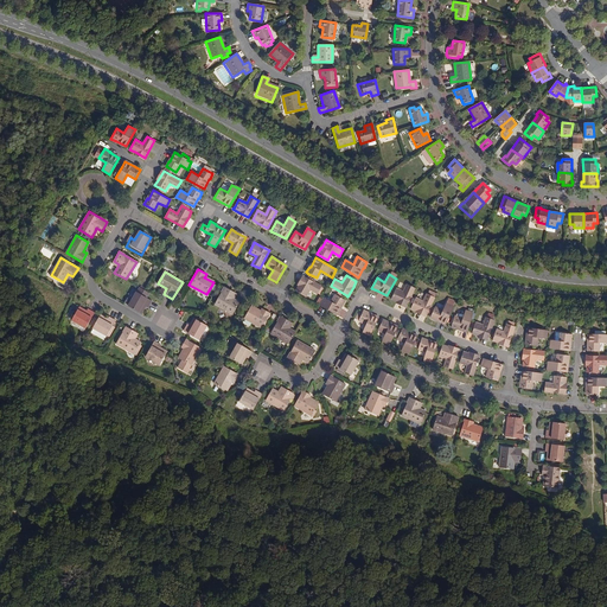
[(321,286),(304,276),(299,286),(295,291),(306,296),(310,289),(318,293),(321,286)]
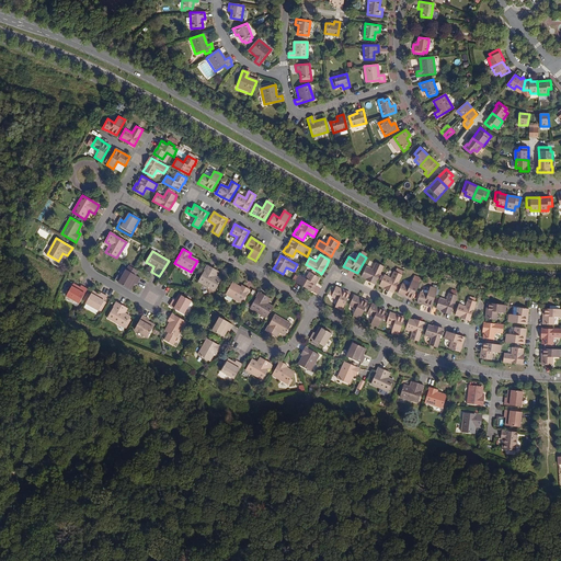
[(367,278),(376,283),(377,281),(384,266),(377,263),(374,270),(366,266),(362,276),(367,278)]
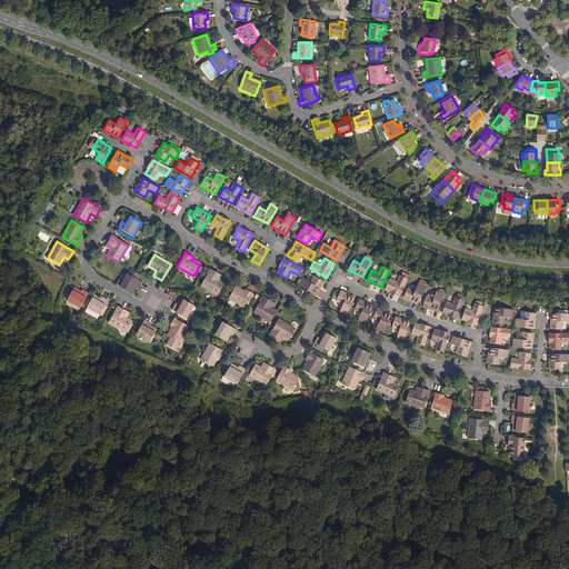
[(201,286),(218,296),(225,285),(219,281),(217,279),(219,275),(210,270),(208,275),(207,275),(201,286)]
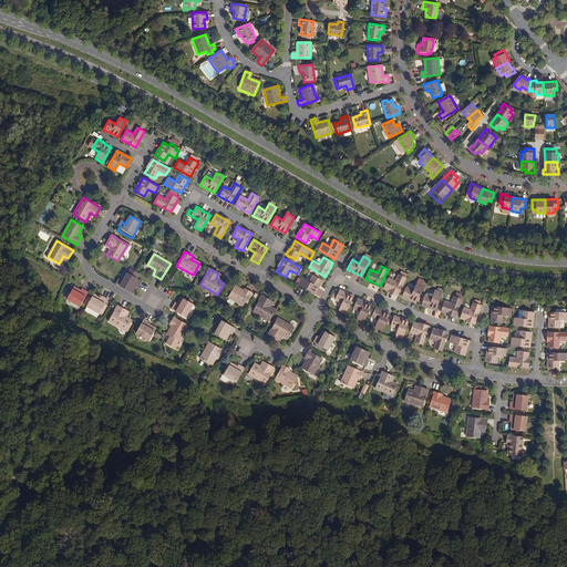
[(134,285),(136,286),(137,287),(142,280),(127,272),(120,286),(130,291),(134,285)]
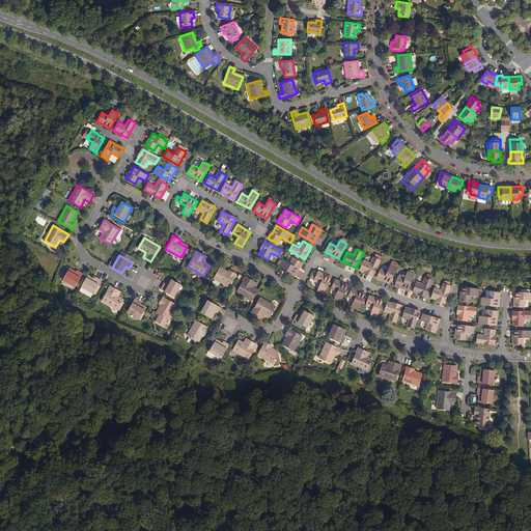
[(364,260),(360,268),(359,270),(373,276),(381,259),(373,256),(370,263),(364,260)]
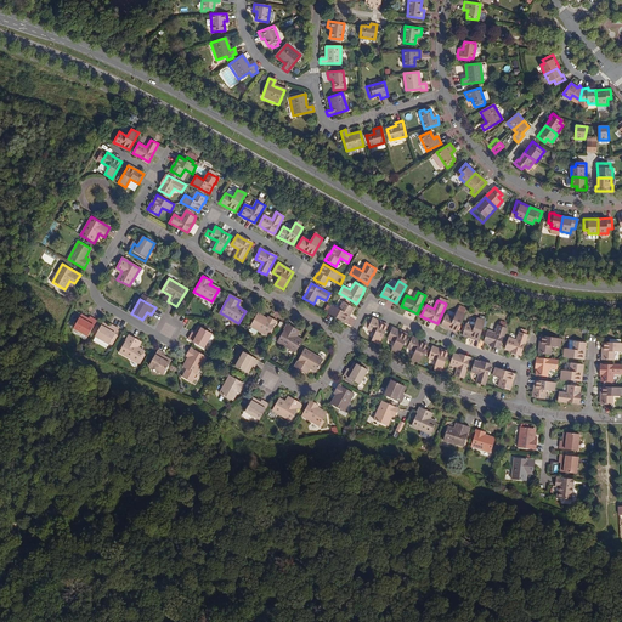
[(332,305),(328,312),(345,322),(350,312),(351,314),(354,307),(344,301),(339,309),(332,305)]
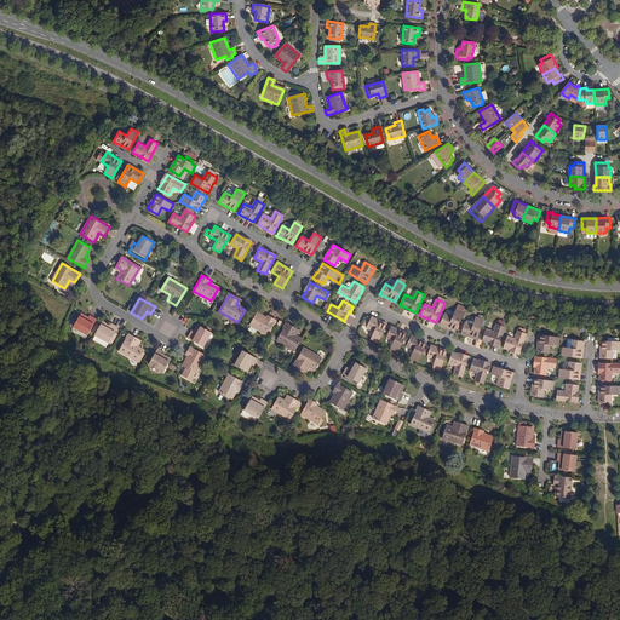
[(445,314),(441,322),(440,323),(446,327),(446,326),(455,331),(457,328),(464,313),(457,309),(453,317),(445,314)]
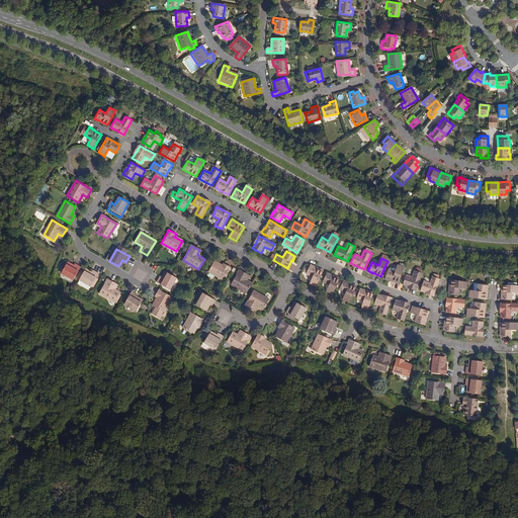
[(228,278),(231,274),(228,272),(229,270),(231,267),(224,263),(223,265),(222,266),(213,262),(213,263),(212,263),(208,271),(223,280),(225,277),(228,278)]
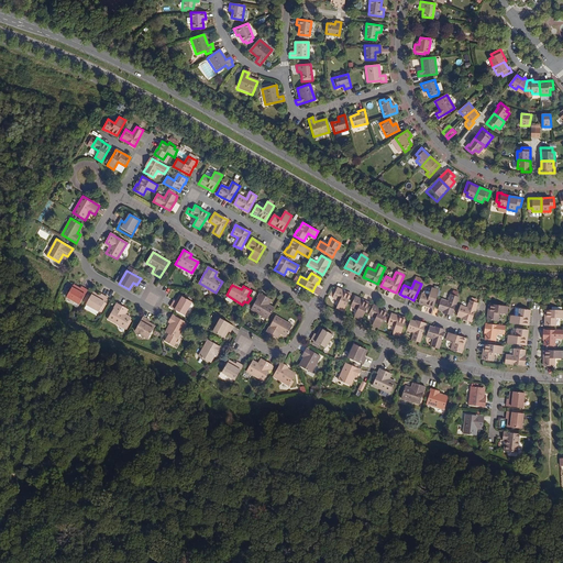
[(80,287),(79,289),(78,291),(72,287),(66,297),(79,305),(88,291),(80,287)]
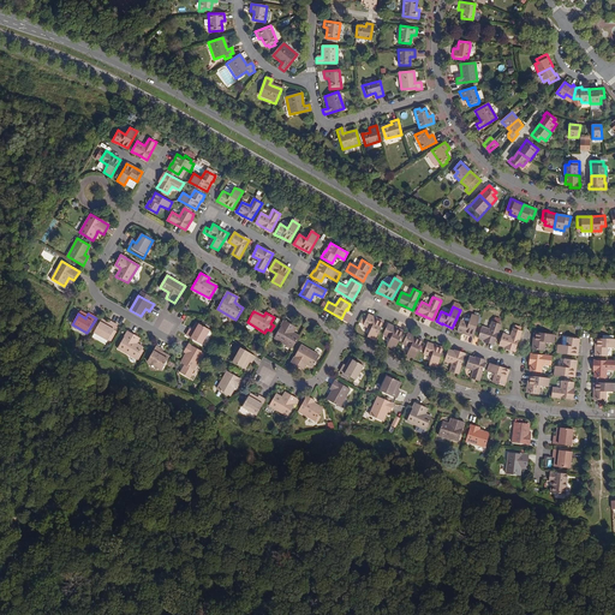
[(461,320),(458,328),(458,332),(464,333),(475,335),(481,317),(472,314),(470,322),(461,320)]
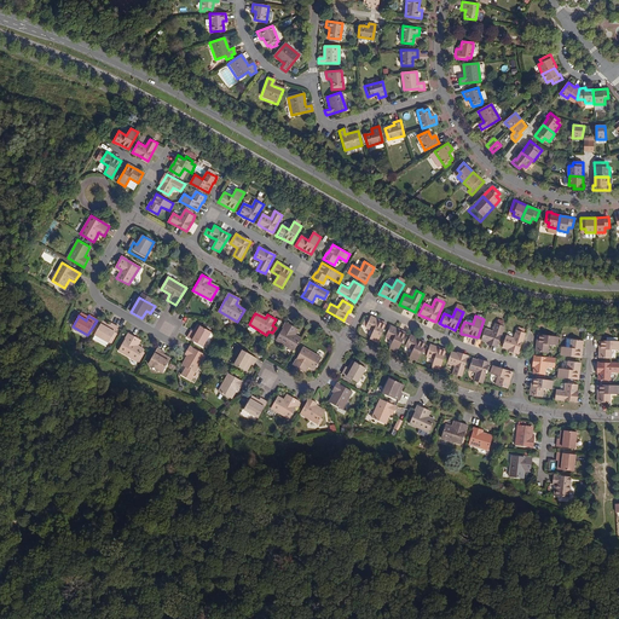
[(376,319),(370,317),(369,319),(365,318),(363,324),(366,325),(365,327),(374,330),(370,339),(377,342),(386,327),(386,324),(376,319)]
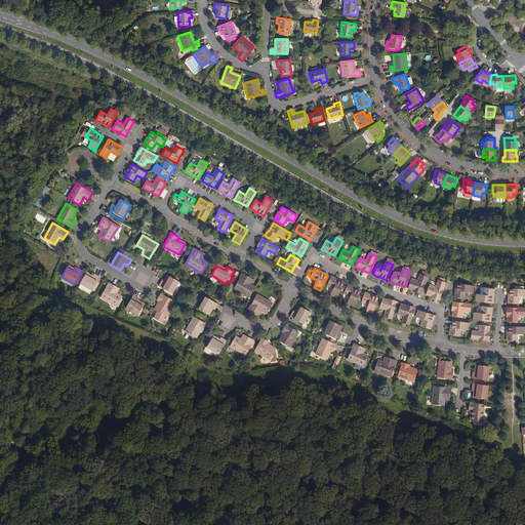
[(248,283),(251,278),(242,274),(234,288),(250,297),(255,287),(251,285),(248,283)]
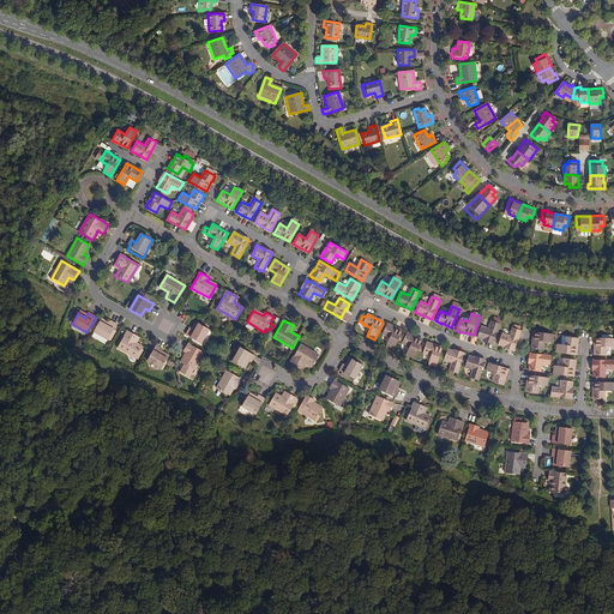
[(481,326),(479,335),(477,337),(483,339),(494,343),(500,324),(492,320),(489,329),(481,326)]
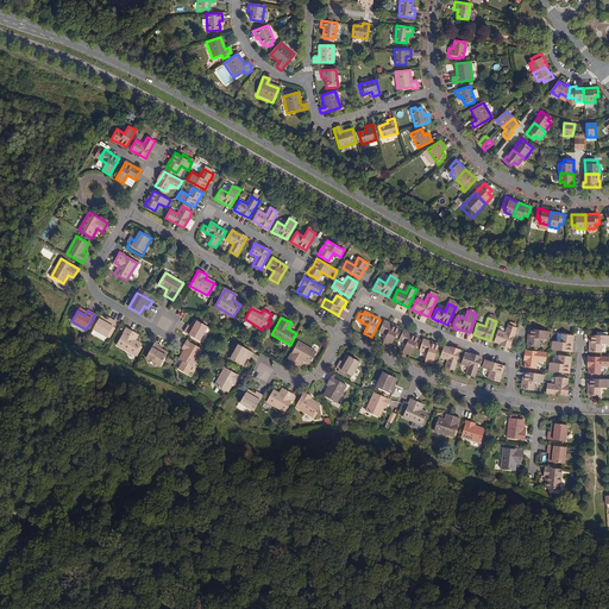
[(108,320),(107,324),(99,319),(93,330),(108,338),(117,322),(110,319),(108,320)]
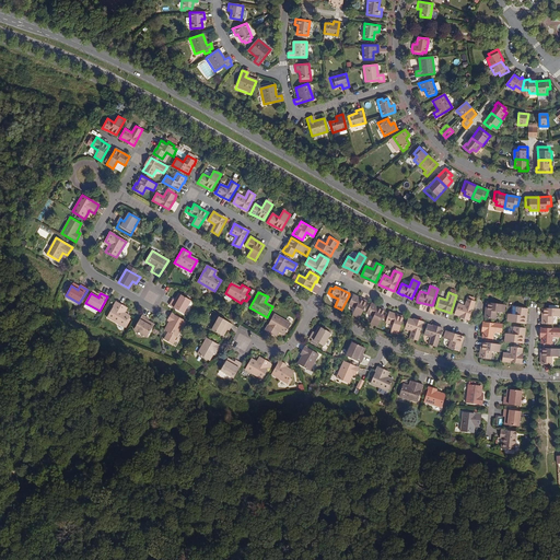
[(191,300),(182,294),(177,301),(175,300),(173,299),(170,305),(184,314),(191,300)]
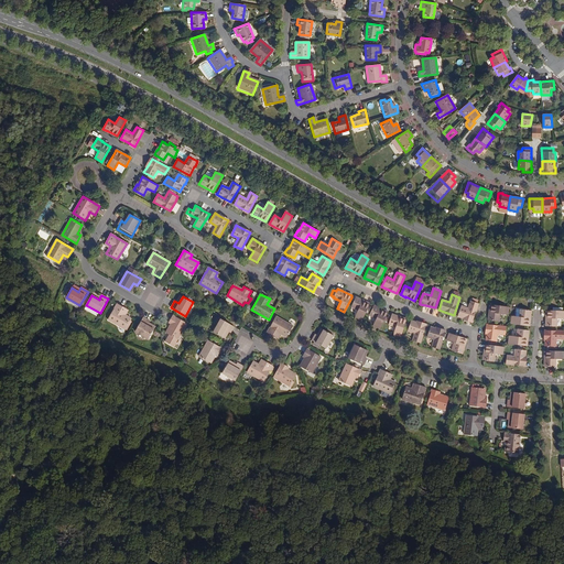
[(356,296),(355,299),(351,306),(358,310),(355,317),(362,321),(369,306),(370,304),(361,300),(356,296)]
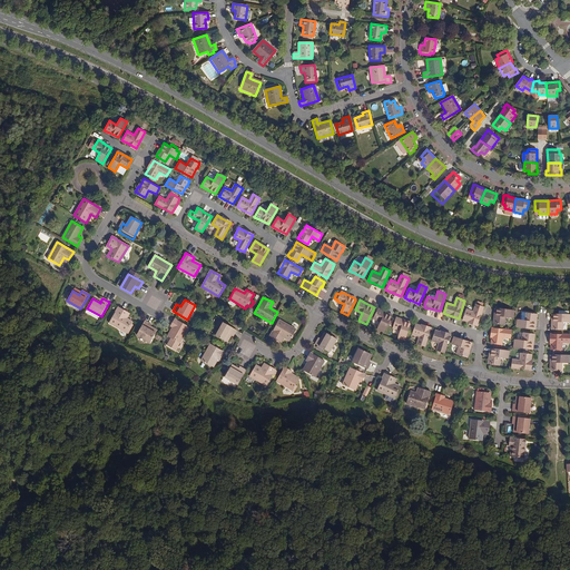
[(469,321),(479,323),(484,305),(477,303),(474,311),(467,308),(463,318),(469,321)]
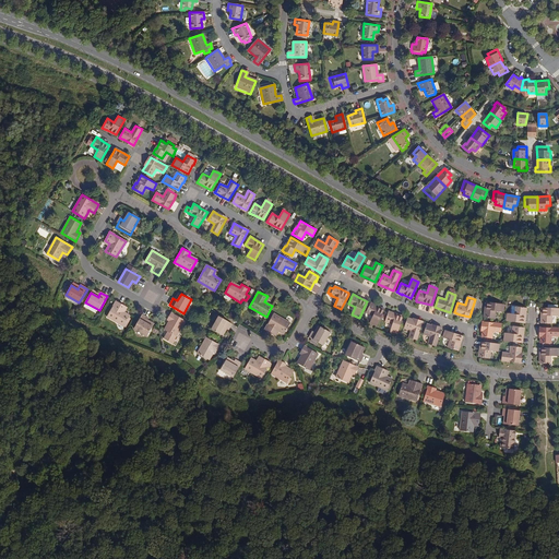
[(125,306),(116,301),(107,317),(123,326),(123,324),(126,325),(127,323),(126,322),(128,319),(130,316),(125,312),(121,311),(125,306)]
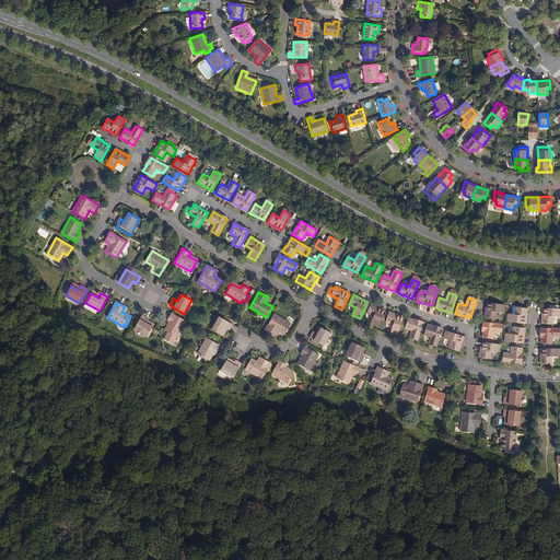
[(497,312),(504,313),(505,305),(488,302),(487,312),(486,312),(486,318),(496,319),(497,312)]
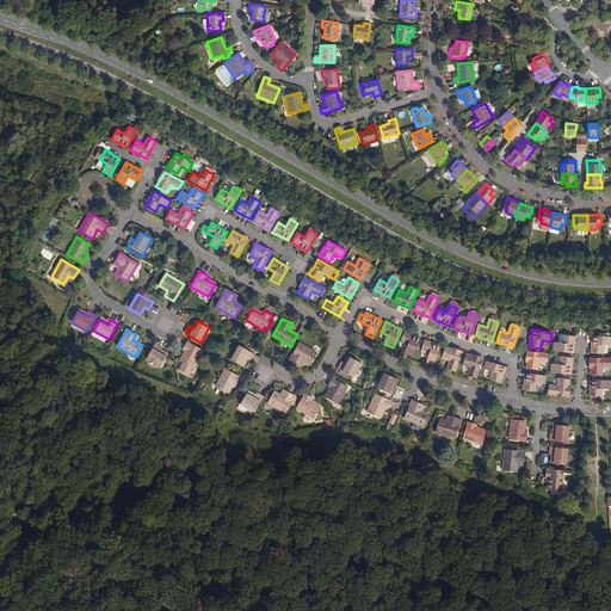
[(405,331),(403,333),(400,340),(408,345),(405,352),(412,356),(420,339),(411,334),(411,333),(405,331)]
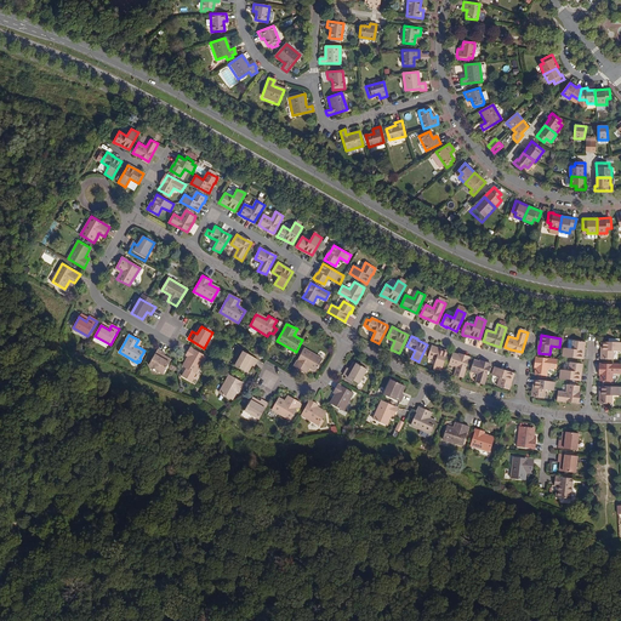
[(563,357),(580,359),(582,359),(584,348),(585,348),(586,342),(574,341),(573,349),(564,348),(563,357)]
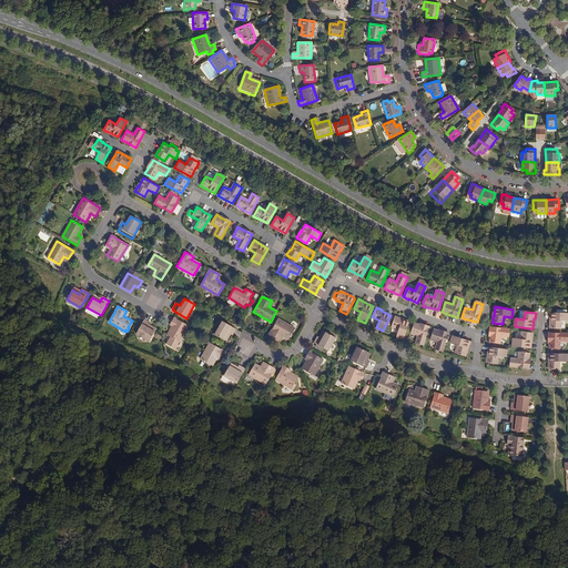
[(567,321),(567,313),(551,313),(551,322),(550,322),(550,328),(561,328),(561,321),(567,321)]
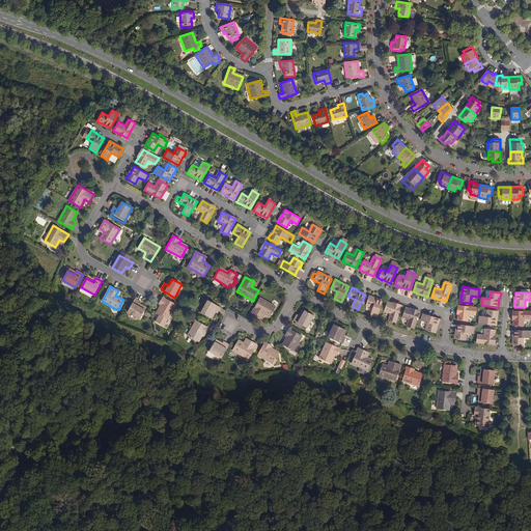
[(369,296),(368,298),(365,305),(373,307),(370,314),(378,316),(383,301),(374,298),(369,296)]
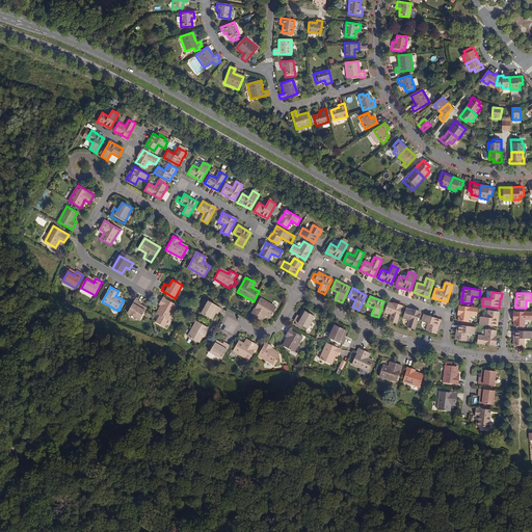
[(161,307),(157,315),(167,320),(177,304),(163,297),(159,304),(160,306),(161,307)]
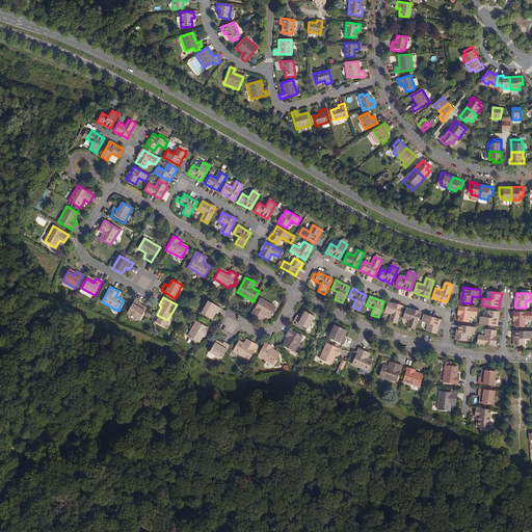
[(140,320),(145,311),(139,307),(140,304),(141,303),(135,299),(128,313),(140,320)]
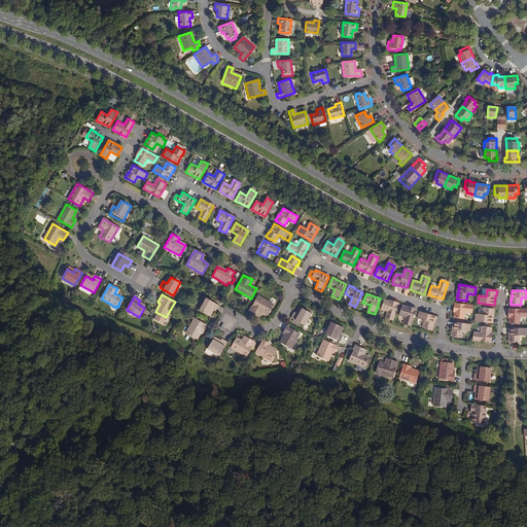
[(260,311),(264,312),(269,315),(274,305),(258,296),(250,311),(258,315),(260,311)]
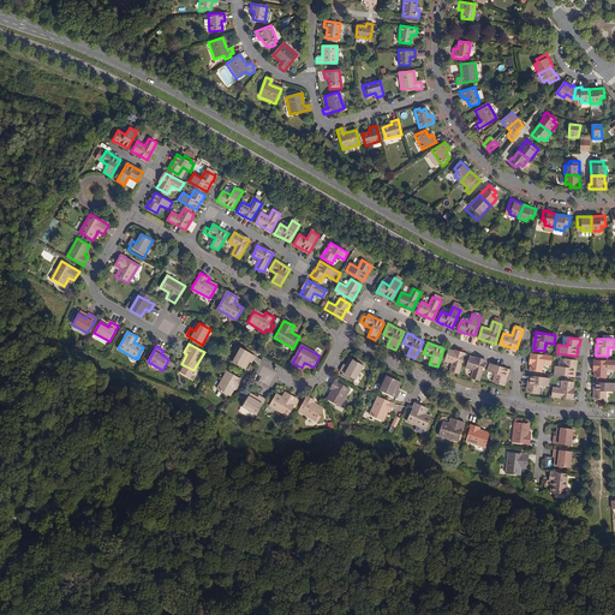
[(246,360),(249,362),(251,363),(255,357),(239,347),(232,362),(242,368),(246,360)]
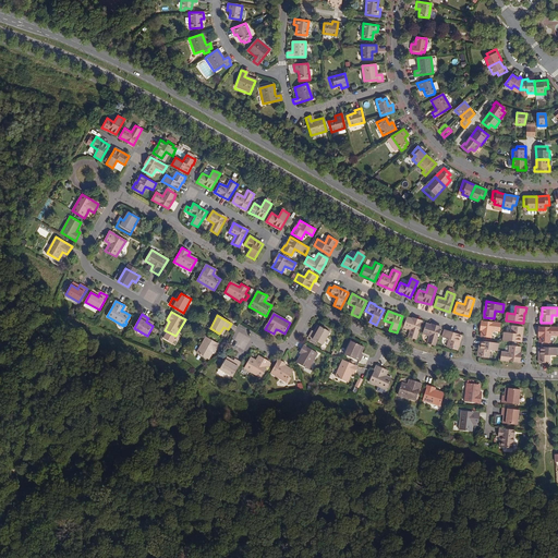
[(407,317),(405,319),(403,327),(411,329),(409,337),(415,339),(422,322),(412,318),(407,317)]
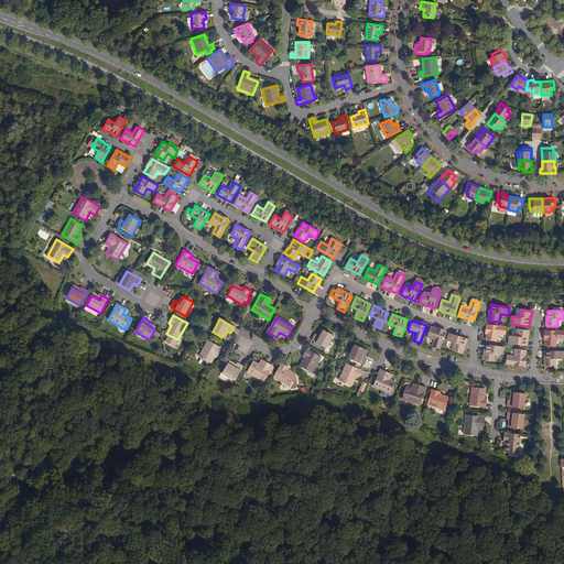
[(486,340),(489,340),(497,342),(498,334),(506,335),(507,327),(488,324),(487,334),(486,340)]
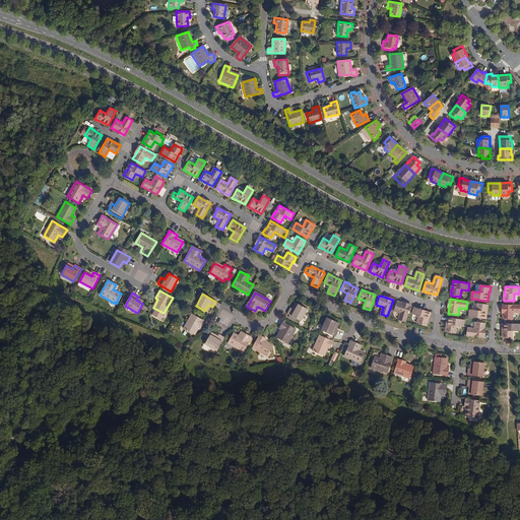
[(397,301),(396,303),(394,311),(400,313),(398,320),(405,322),(410,306),(402,303),(397,301)]
